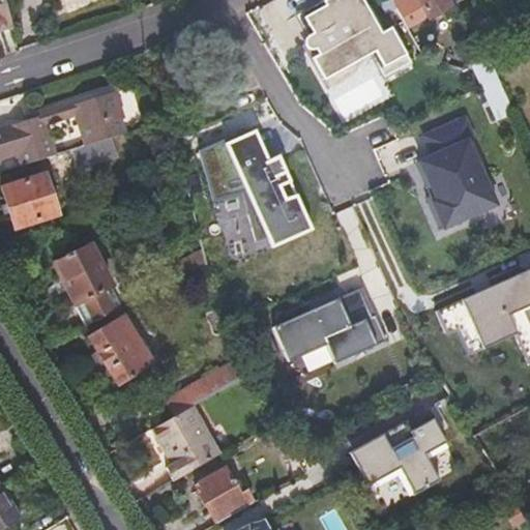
[(0,0),(0,27),(10,24),(2,0),(0,0)]
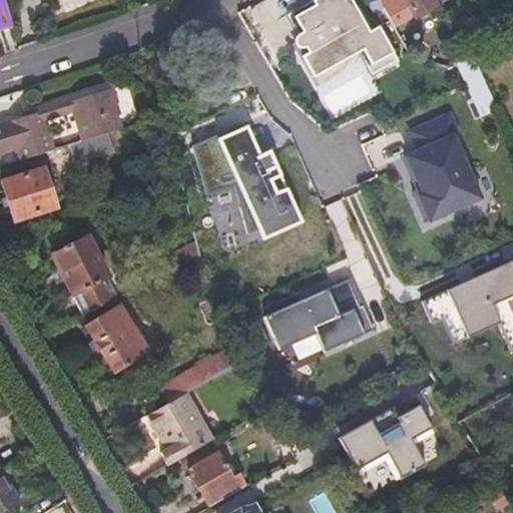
[(324,0),(314,0),(295,11),(307,31),(296,37),(294,42),(295,46),(299,50),(306,49),(308,54),(301,58),(313,79),(340,63),(338,59),(356,49),(371,76),(396,62),(377,29),(368,33),(349,0),(325,0),(324,0)]
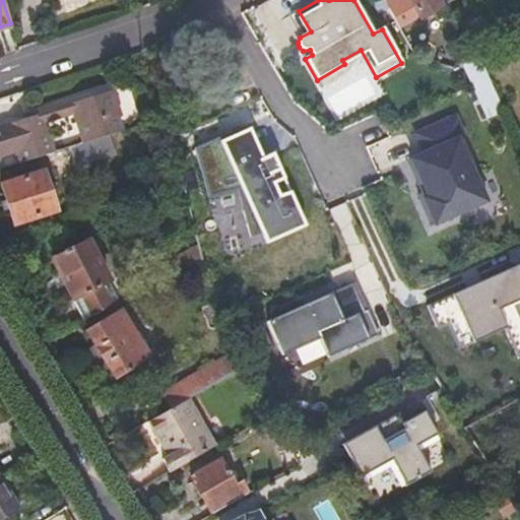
[(384,0),(389,9),(399,28),(448,0),(384,0)]
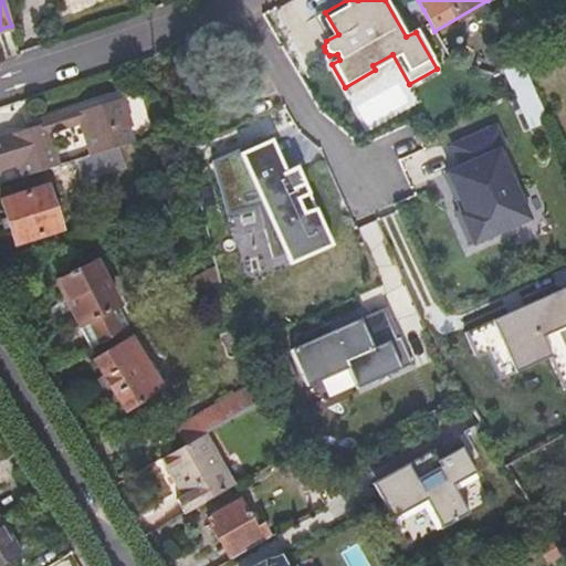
[(520,60),(504,66),(532,127),(546,121),(520,60)]
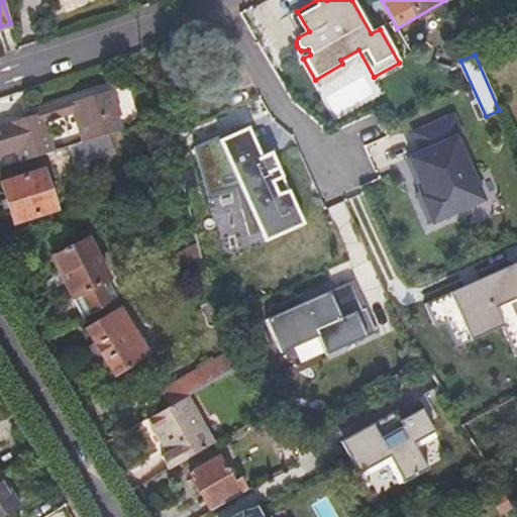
[(0,154),(17,148),(21,161),(56,149),(46,120),(75,110),(80,126),(82,125),(87,139),(108,132),(122,127),(117,114),(121,113),(112,87),(72,100),(73,102),(0,125),(0,154)]
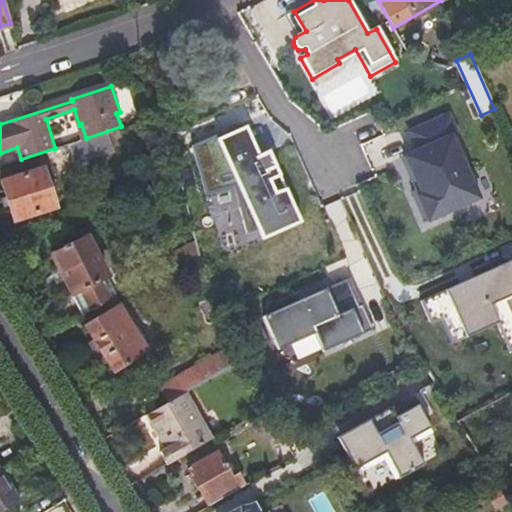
[(427,219),(478,196),(451,134),(458,131),(449,111),(408,129),(417,148),(404,154),(420,190),(416,192),(427,219)]
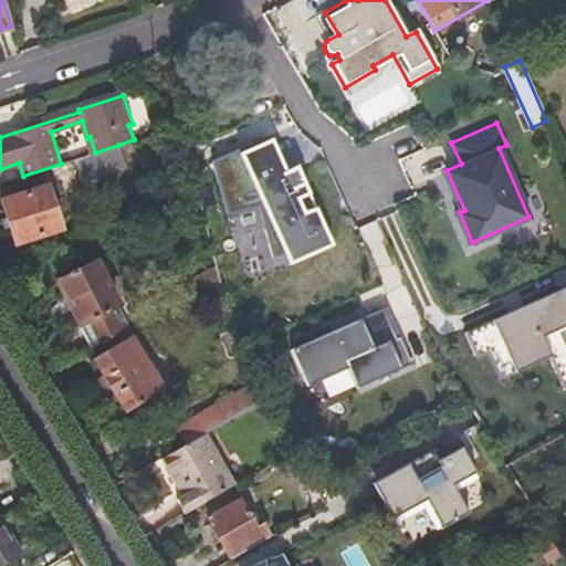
[(271,257),(322,243),(312,211),(299,215),(292,202),(306,197),(293,168),(274,177),(258,139),(209,161),(224,216),(255,207),(271,257)]
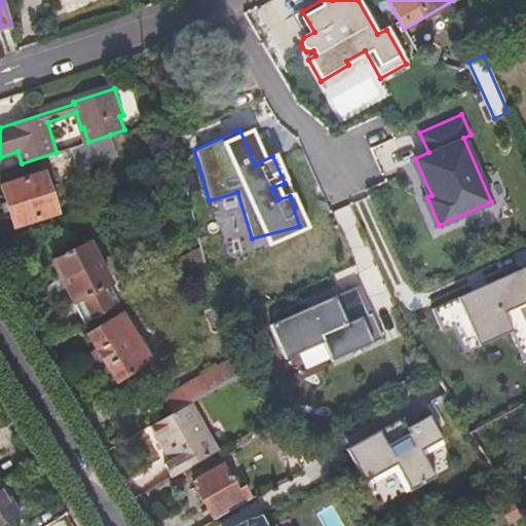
[(88,142),(73,147),(80,173),(102,165),(109,159),(107,152),(113,149),(110,135),(88,142)]
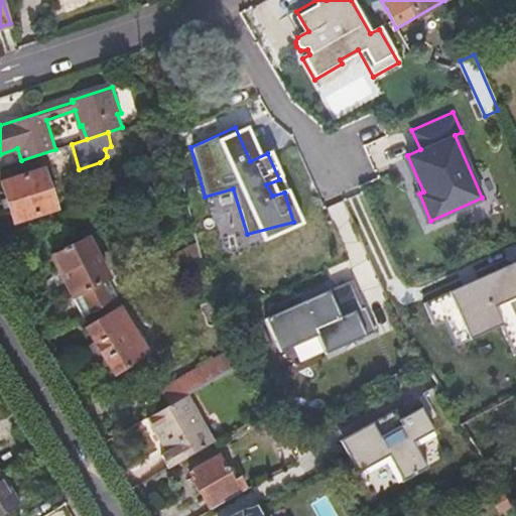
[(12,223),(55,209),(43,169),(1,182),(12,223)]
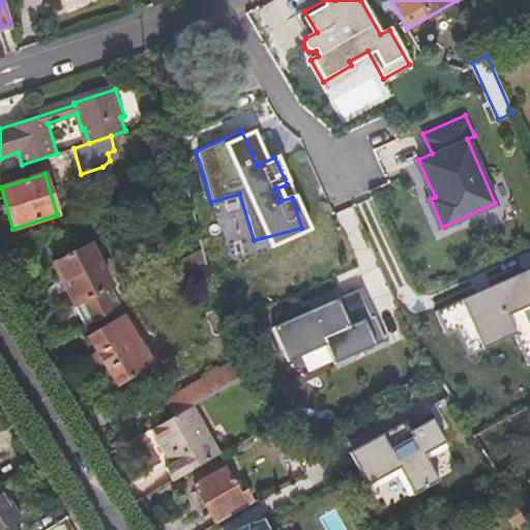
[(52,263),(85,326),(121,307),(89,244),(52,263)]
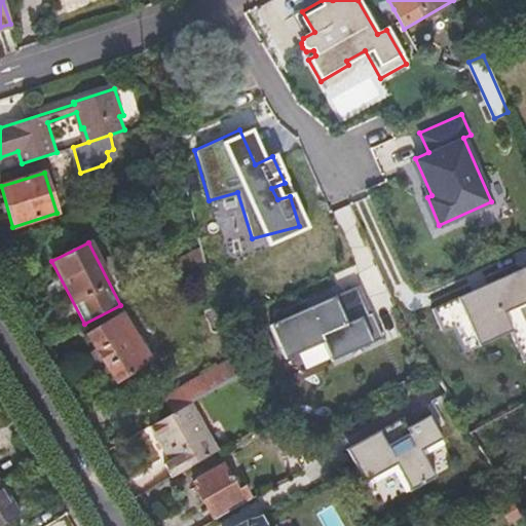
[(204,262),(200,249),(165,265),(172,279),(204,262)]
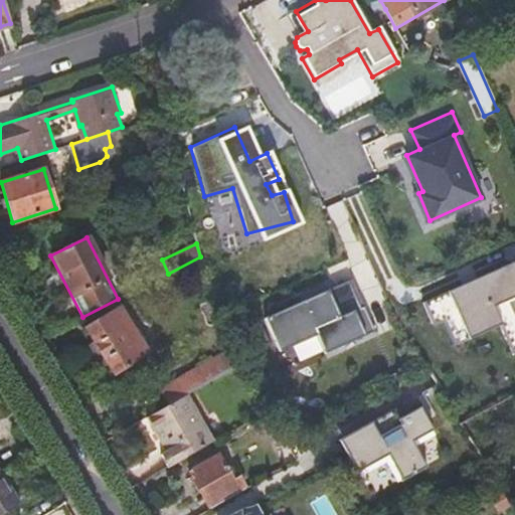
[(510,352),(514,349),(514,259),(422,300),(446,347),(499,327),(510,352)]
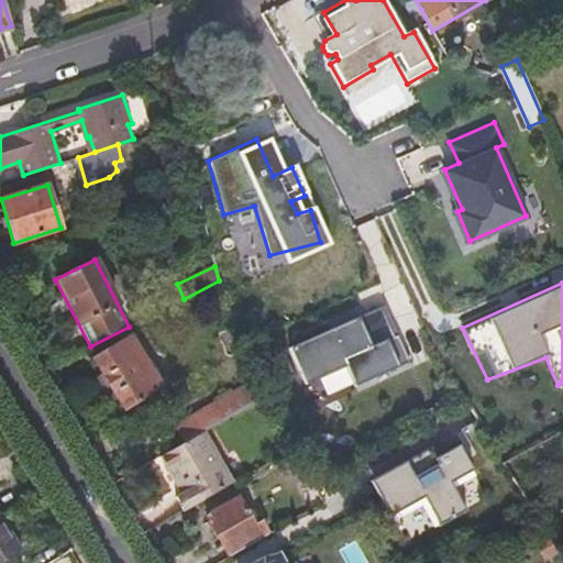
[(356,386),(412,363),(387,306),(291,348),(307,384),(348,366),(356,386)]
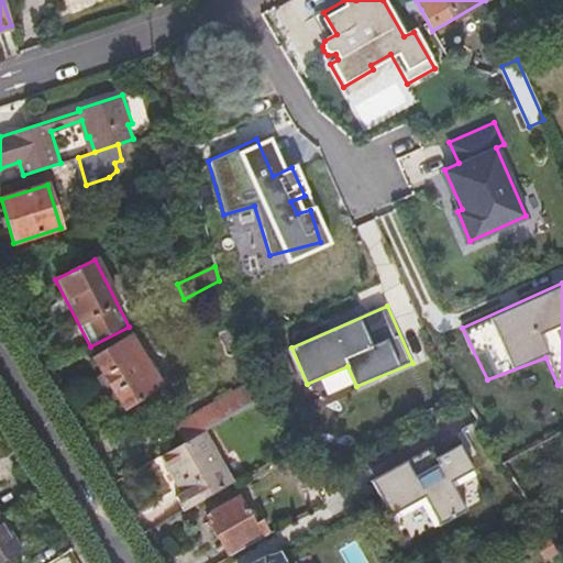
[(159,386),(131,337),(94,360),(123,409),(159,386)]
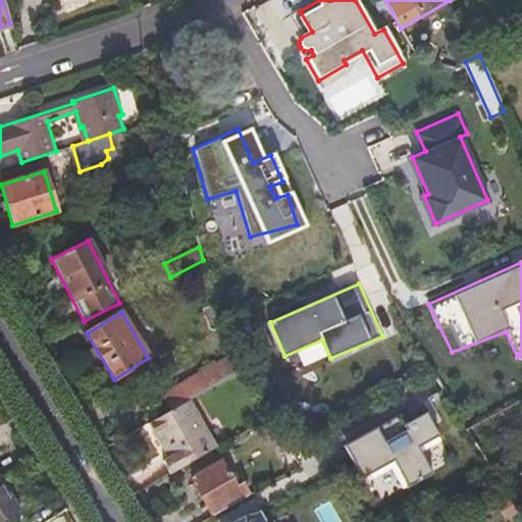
[(164,394),(171,409),(190,399),(248,365),(241,350),(164,394)]
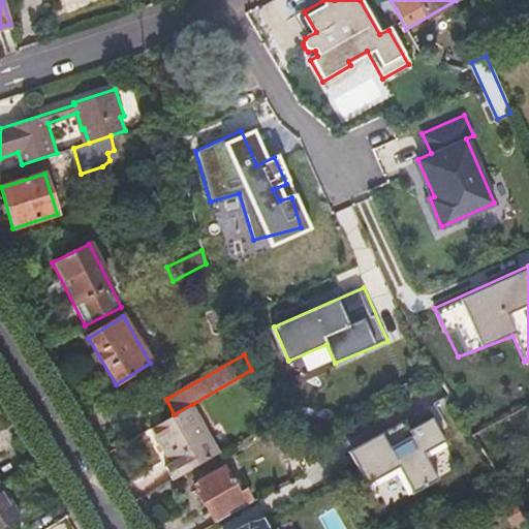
[(174,414),(151,428),(172,464),(165,468),(172,479),(219,453),(192,404),(174,414)]
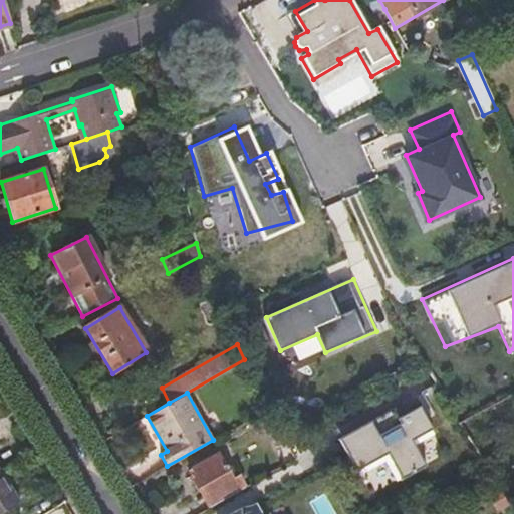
[(423,421),(411,399),(392,410),(387,401),(349,421),(354,430),(337,439),(349,461),(377,446),(390,469),(415,456),(402,432),(423,421)]
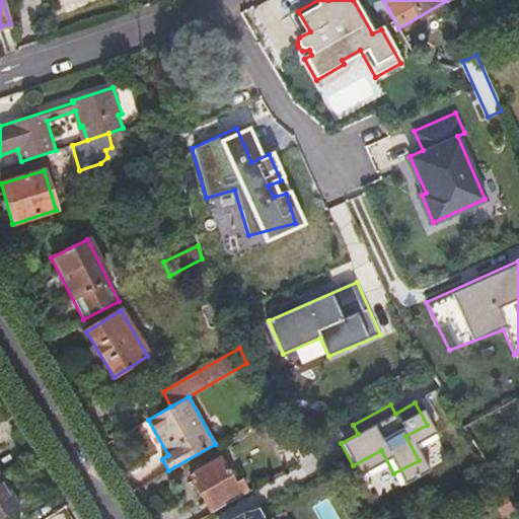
[(290,448),(296,460),(298,463),(309,457),(300,442),(290,448)]
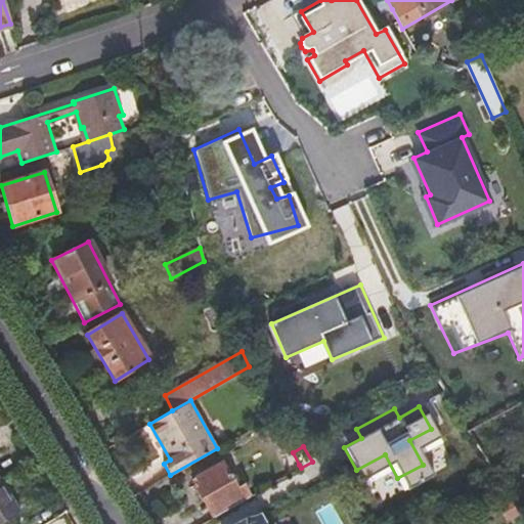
[(193,481),(213,516),(250,493),(244,483),(236,487),(223,464),(193,481)]
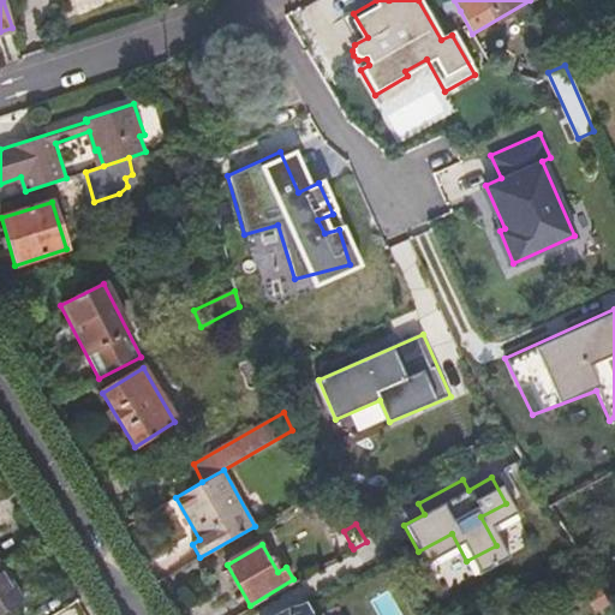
[(24,597),(1,559),(0,559),(0,614),(10,614),(6,608),(24,597)]
